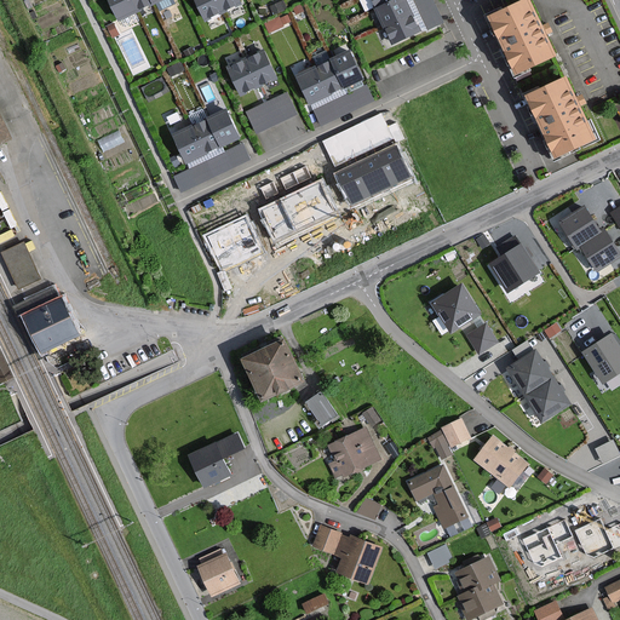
[(136,10),(137,10),(151,3),(154,1),(156,0),(109,0),(118,18),(136,10)]
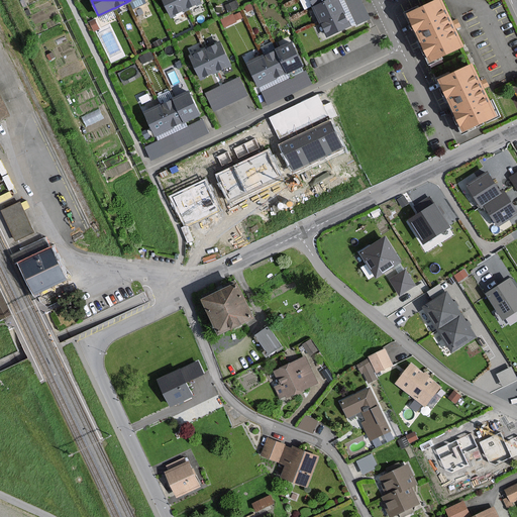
[(201,1),(200,0),(163,0),(171,15),(201,1)]
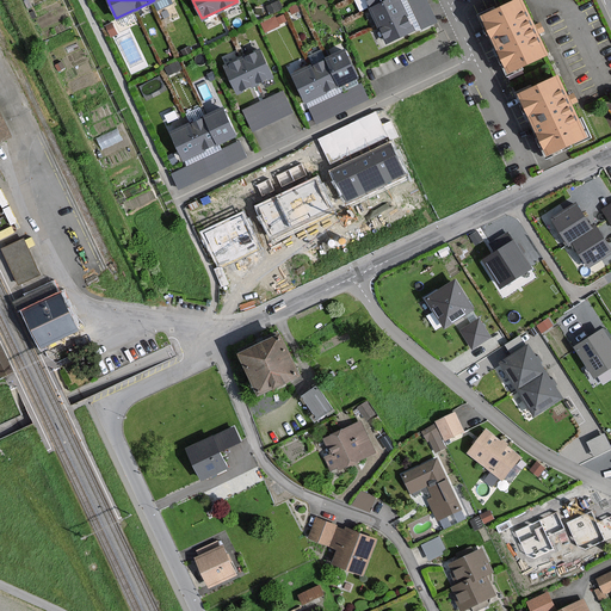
[(281,0),(279,0),(267,6),(271,13),(284,7),(281,0)]
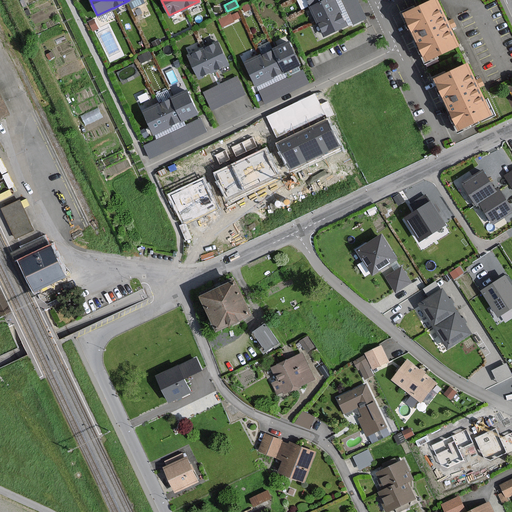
[(307,0),(310,6),(325,36),(346,26),(345,23),(338,9),(333,0),(307,0)]
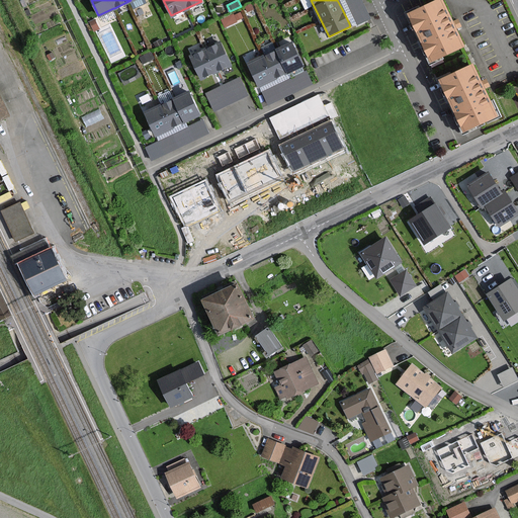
[(369,18),(360,0),(346,0),(357,23),(369,18)]
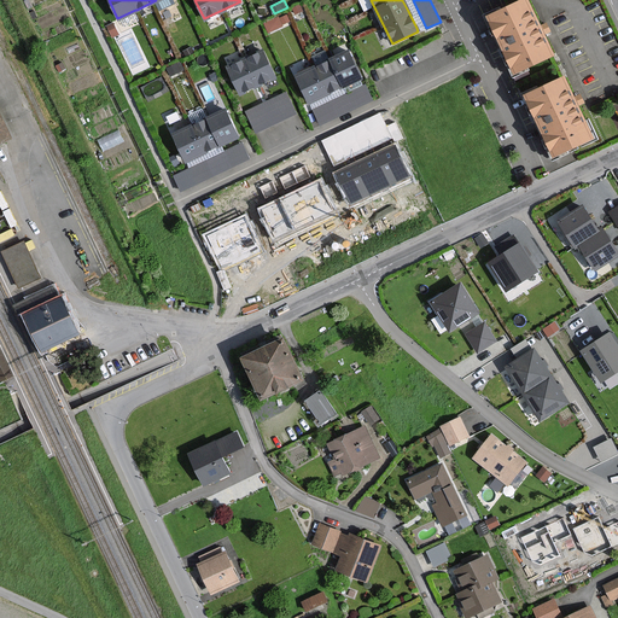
[(553,54),(526,0),(523,0),(488,17),(514,74),(553,54)]
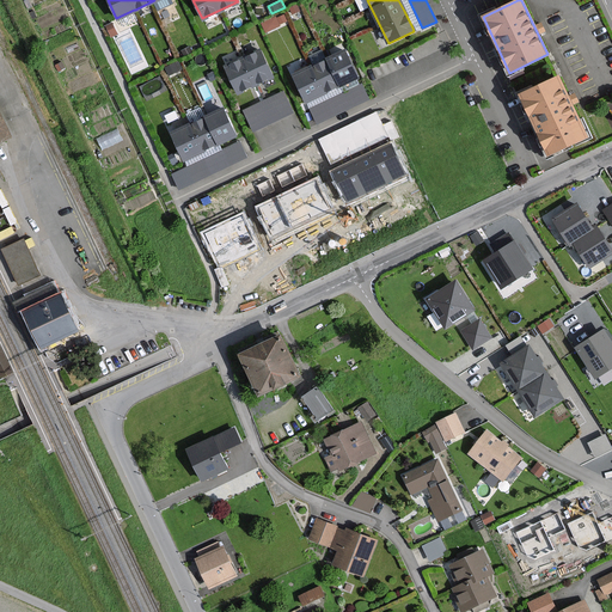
[(299,4),(291,7),(293,14),(301,11),(299,4)]
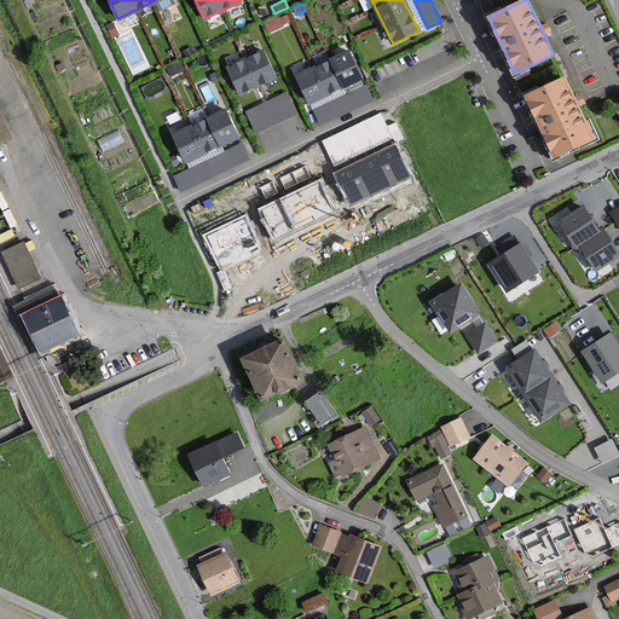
[(115,22),(108,25),(114,38),(121,34),(115,22)]
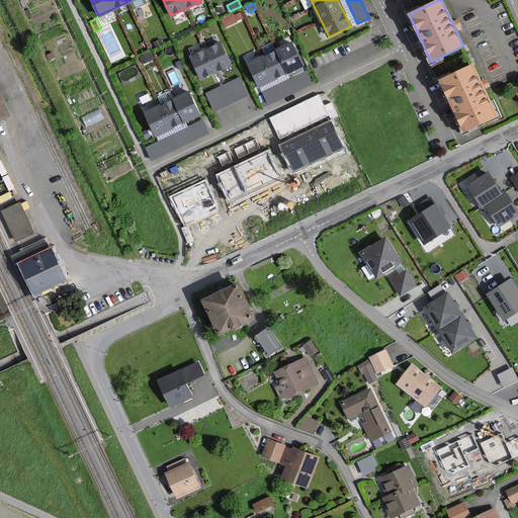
[(162,38),(154,41),(157,48),(164,44),(162,38)]
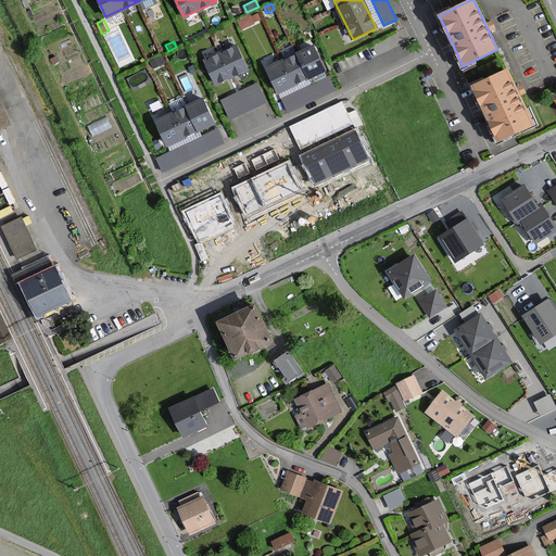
[(325,70),(314,46),(295,54),(282,61),(266,68),(277,92),(285,88),(293,85),(293,84),(301,80),(307,78),(308,77),(317,73),(325,70)]
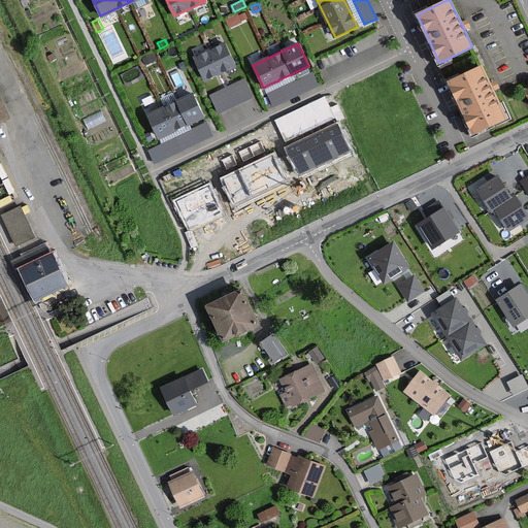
[(235,66),(225,44),(195,59),(204,80),(211,77),(228,69),(235,66)]
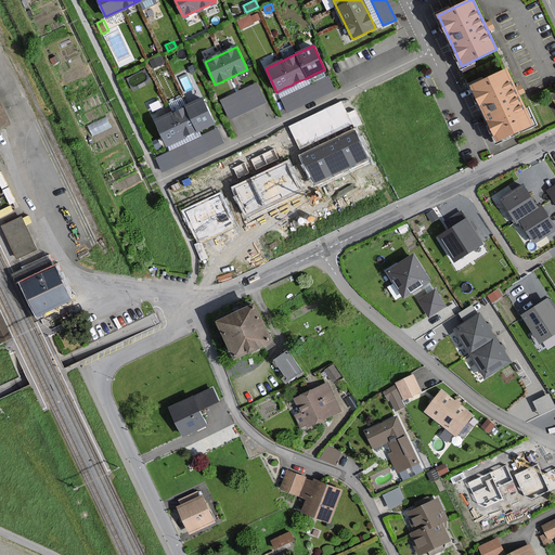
[(164,54),(151,61),(154,68),(167,62),(164,54)]
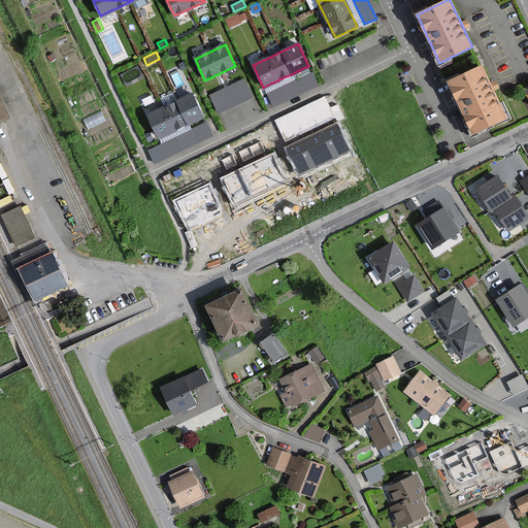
[(186,61),(180,64),(183,70),(189,67),(186,61)]
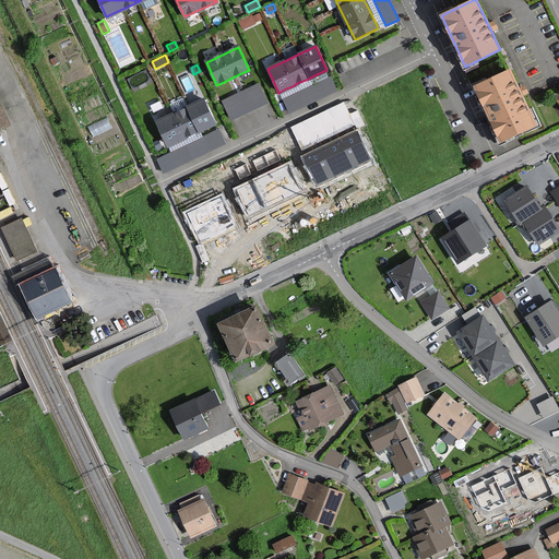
[(500,141),(536,125),(510,70),(475,86),(500,141)]
